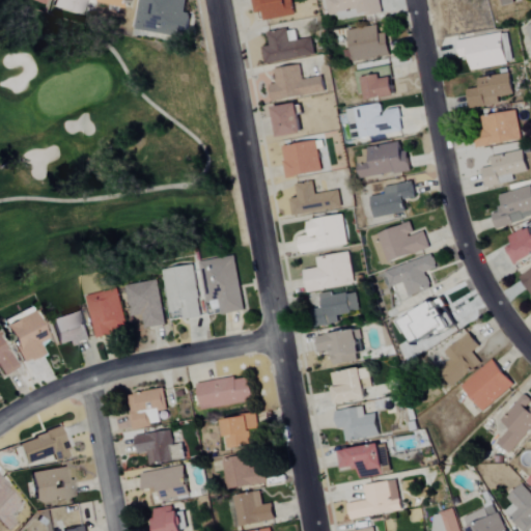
[(87,0),(54,0),(53,8),(83,17),(87,0)]
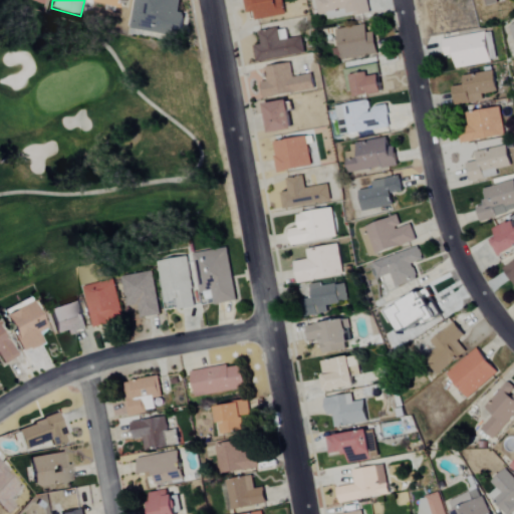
[(96,0),(95,2),(124,9),(126,0),(96,0)]
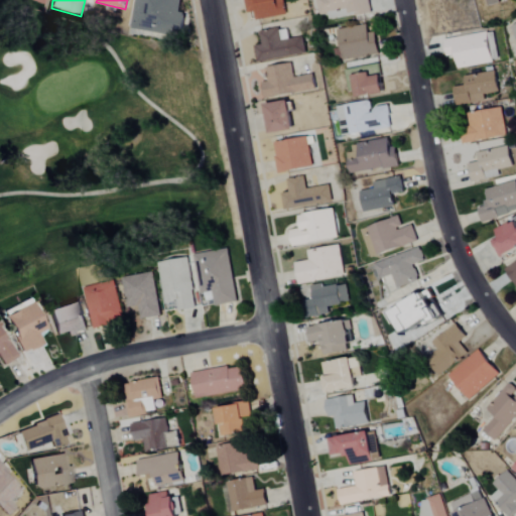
[(173,36),(174,30),(183,31),(185,14),(179,13),(180,0),(134,0),(131,31),(173,36)]
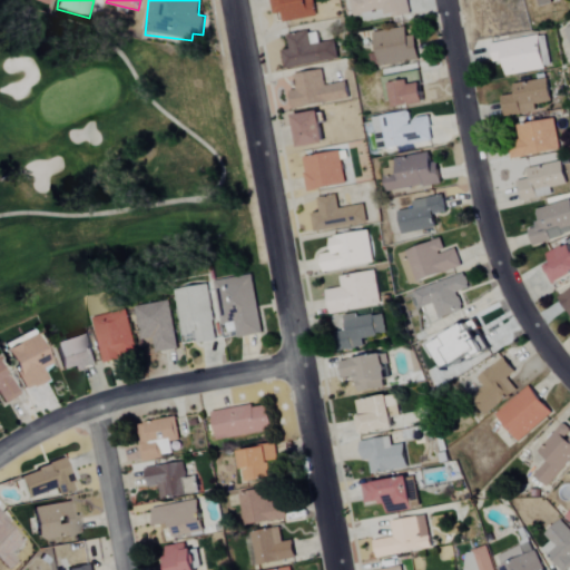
[(271,0),(273,15),(281,13),(283,23),(316,17),(313,0),(271,0)]
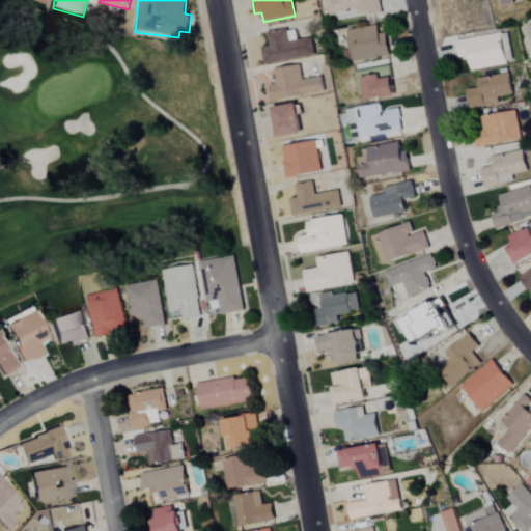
[(382,12),(379,0),(325,0),(328,17),(337,16),(337,20),(382,12)]
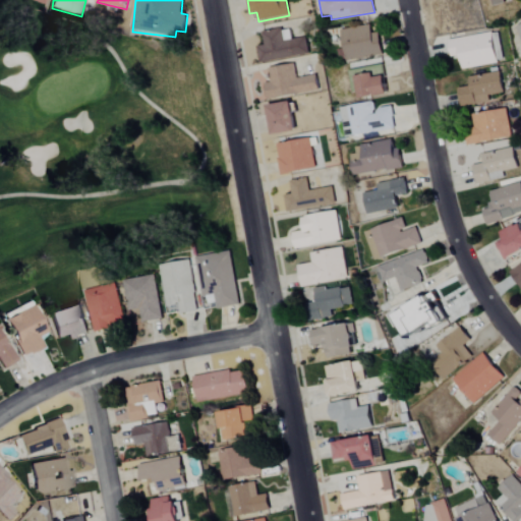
[(382,55),(379,33),(371,34),(370,25),(340,31),(345,61),(382,55)]
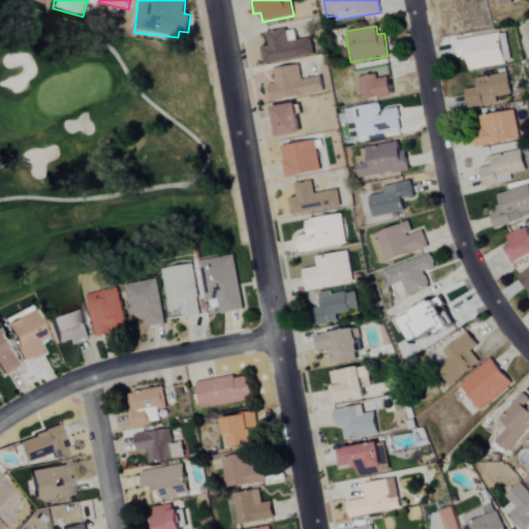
[(313,56),(310,38),(296,40),(293,30),(266,34),(268,47),(260,48),(263,64),(313,56)]
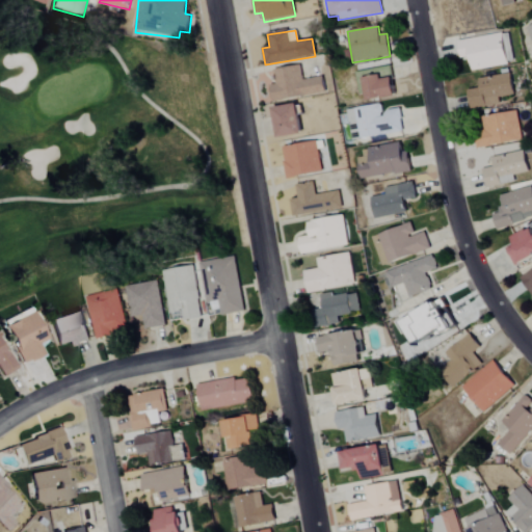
[(509,64),(508,57),(510,57),(507,40),(504,40),(503,33),(457,42),(460,56),(468,55),(471,72),(509,64)]
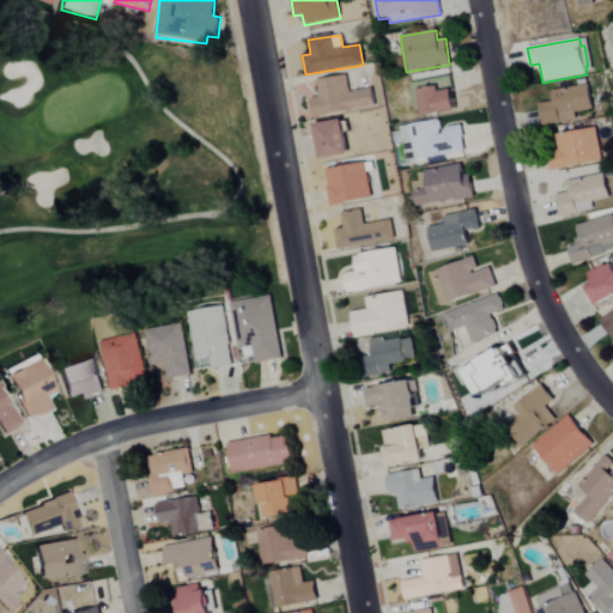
[(375,108),(372,89),(349,92),(345,77),(315,82),(317,97),(310,98),(314,119),(375,108)]
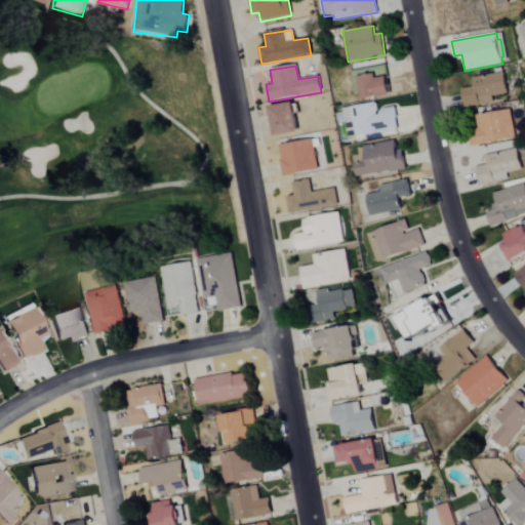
[(507,94),(503,74),(472,78),(473,88),(461,90),(465,108),(493,104),(492,96),(507,94)]
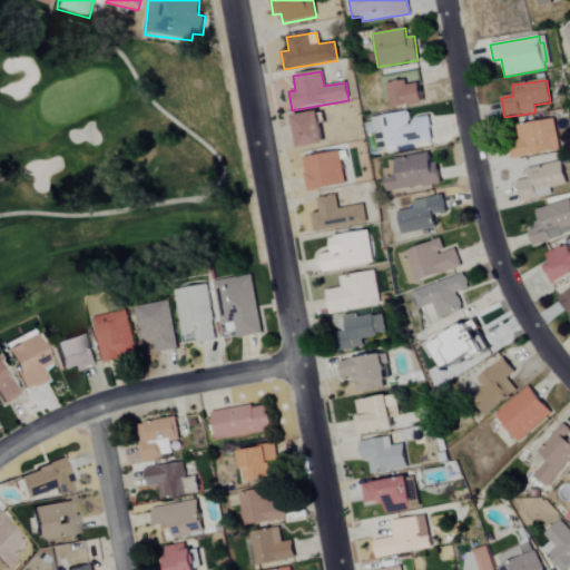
[(421,81),(390,86),(393,109),(424,105),(421,81)]
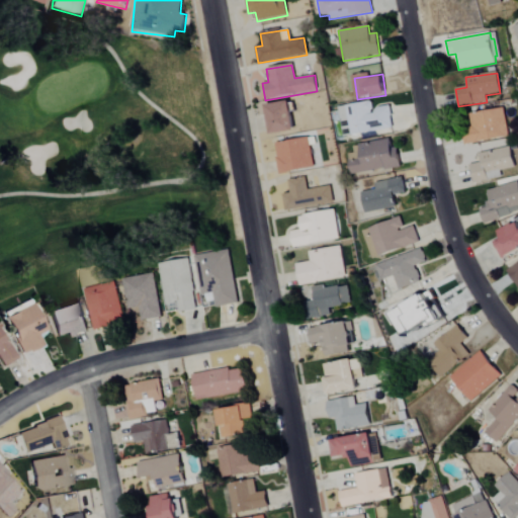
[(294,132),(289,102),(265,106),(271,136),(294,132)]
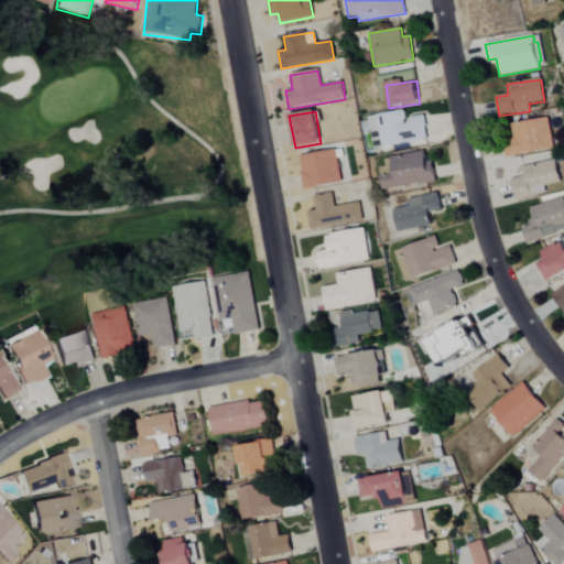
[(427,142),(424,116),(405,118),(404,111),(367,116),(369,132),(378,131),(380,148),(427,142)]
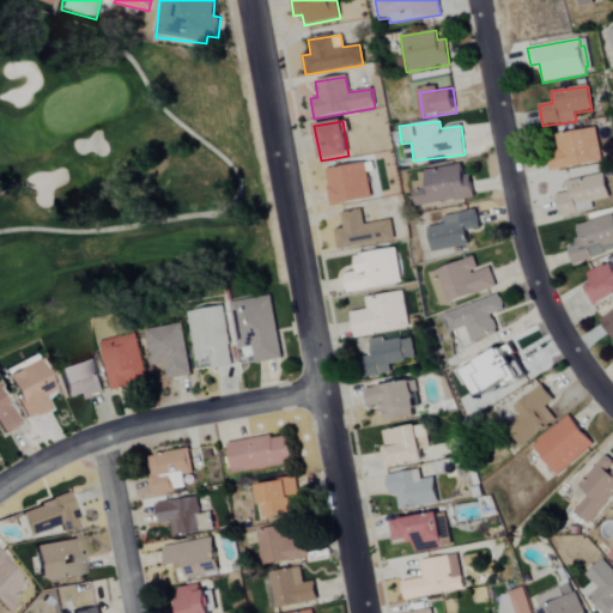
[(556,170),(601,163),(596,129),(551,137),(556,170)]
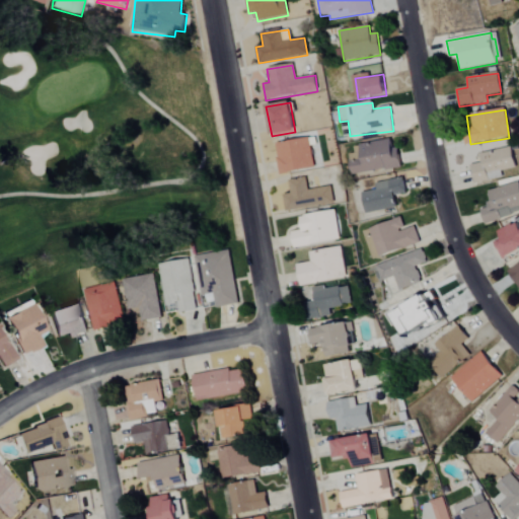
[(313,168),(308,139),(274,145),(280,174),(313,168)]
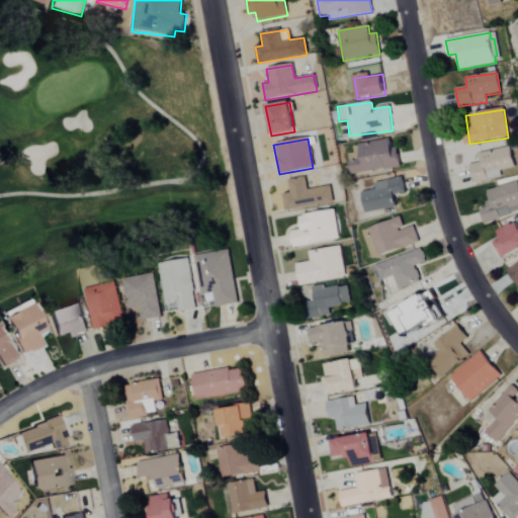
[(400,168),(398,148),(391,148),(389,140),(353,145),(356,174),(400,168)]
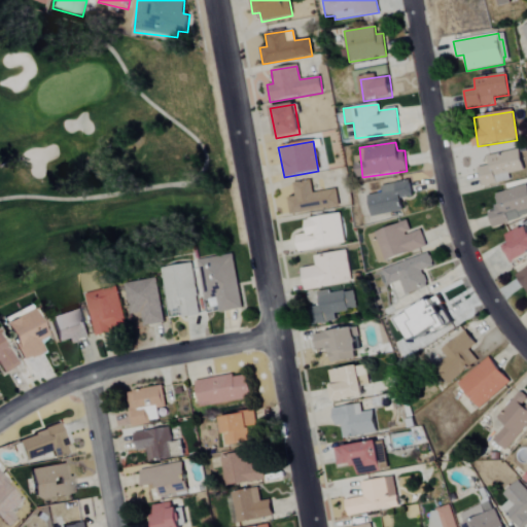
[(482,187),(510,181),(508,174),(523,171),(519,149),(487,156),(489,166),(478,168),(482,187)]
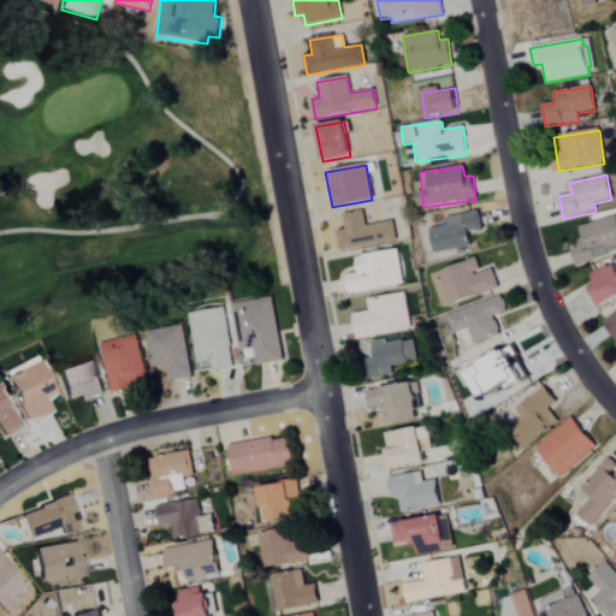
[(338,250),(396,242),(392,221),(365,226),(362,212),(342,215),(344,231),(336,232),(338,250)]
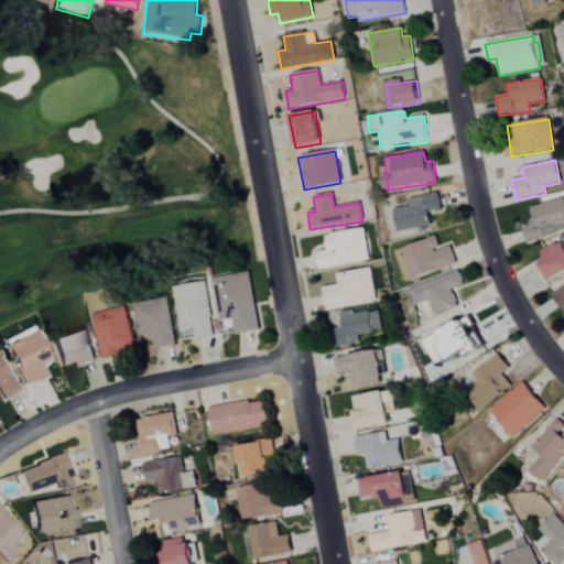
[(431,226),(429,213),(441,210),(438,195),(408,199),(409,207),(392,209),(396,231),(431,226)]
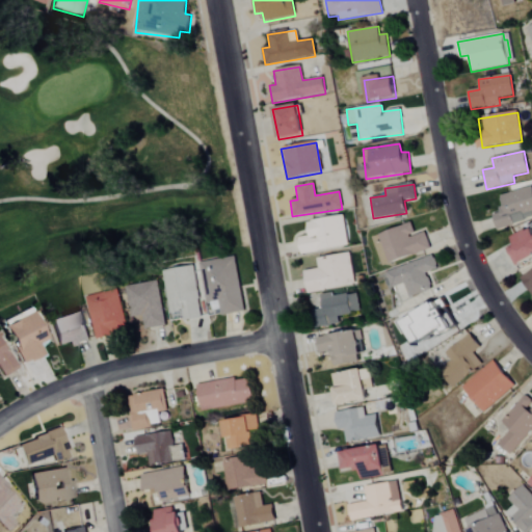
[(496,227),(531,217),(531,187),(498,196),(502,212),(493,214),(496,227)]
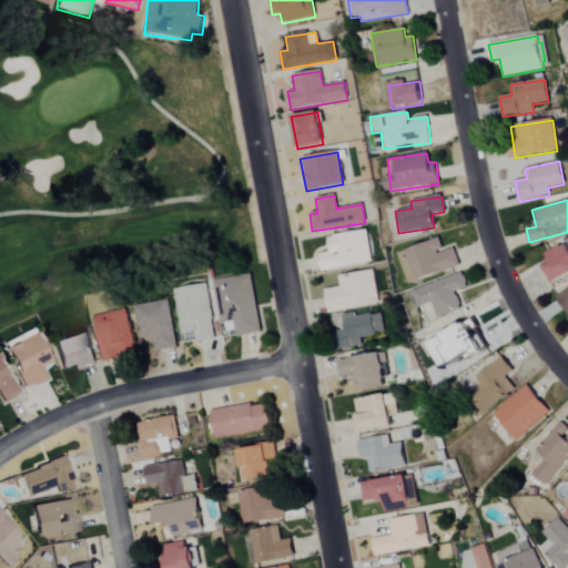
[(371,264),(366,230),(328,235),(331,252),(318,253),(321,271),(371,264)]
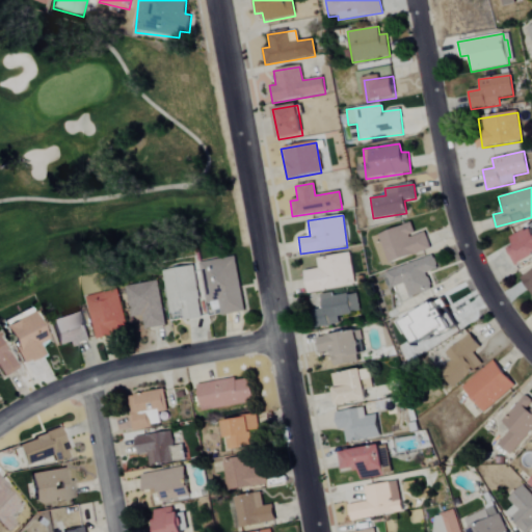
[(371,236),(380,265),(430,249),(424,232),(414,235),(409,222),(371,236)]
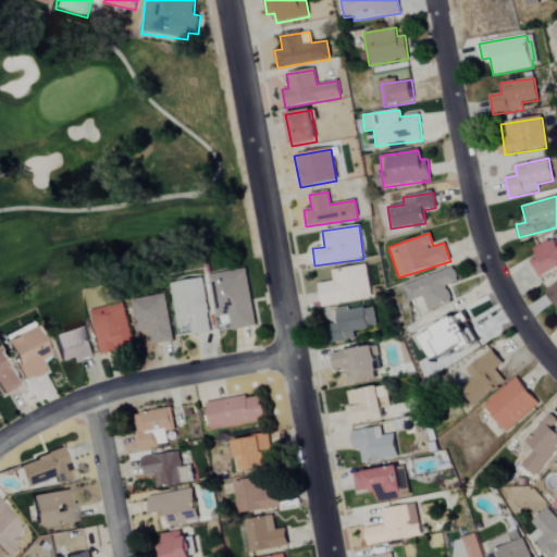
[(537,256),(530,260),(540,279),(556,269),(556,242),(555,237),(534,248),(537,256)]
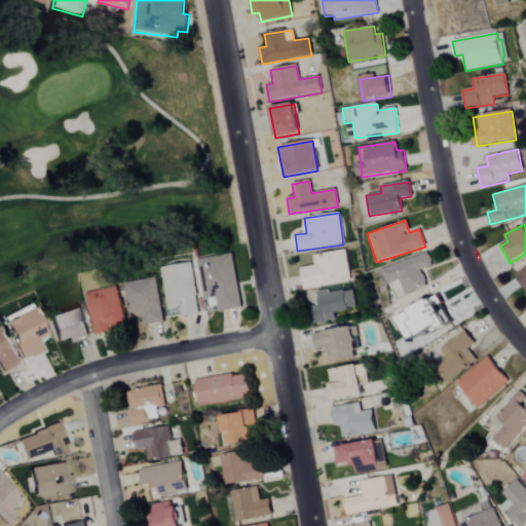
[(315,265),(301,267),(303,289),(350,283),(346,251),(313,255),(315,265)]
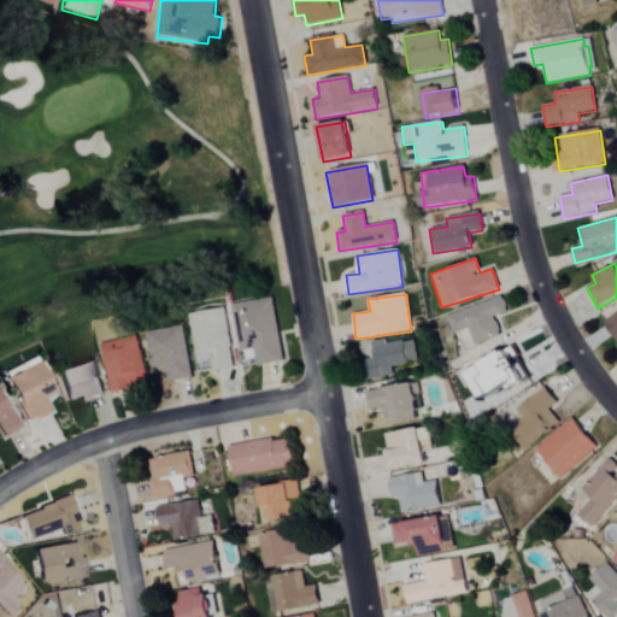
[(238,352),(254,350),(257,365),(283,362),(272,295),(230,303),(238,352)]
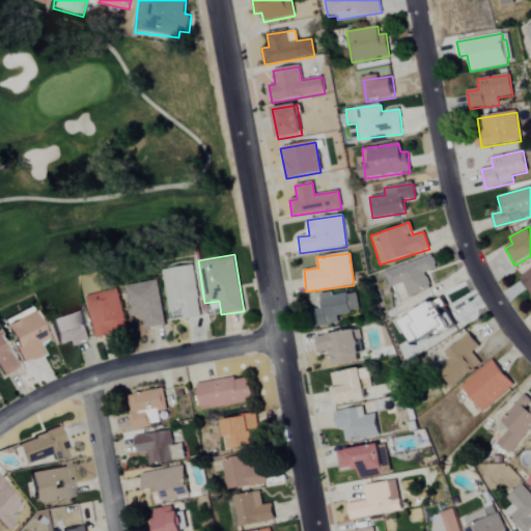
[(407,295),(430,288),(425,272),(437,269),(432,255),(384,270),(389,287),(403,283),(407,295)]
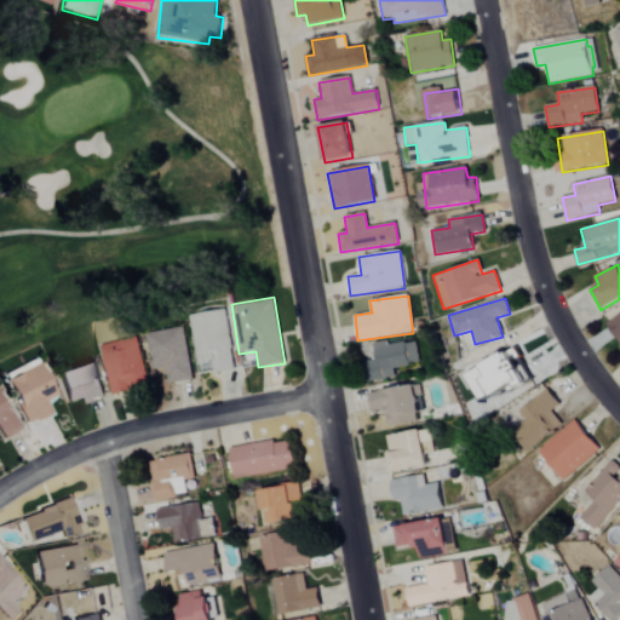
[(233,371),(225,310),(190,314),(196,365),(212,363),(213,373),(233,371)]
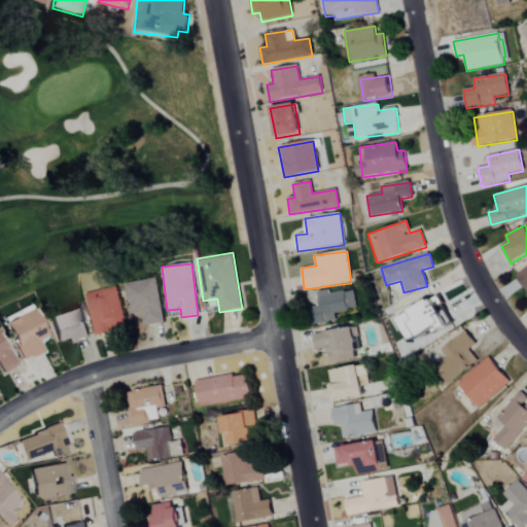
[(526,267),(516,275),(526,292),(526,267)]
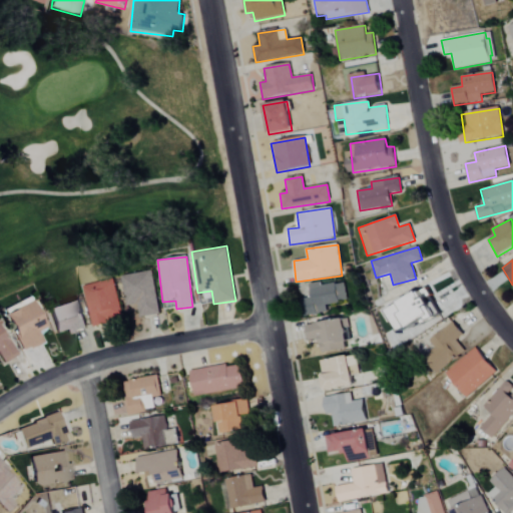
[(158,314),(151,271),(122,276),(129,319),(158,314)]
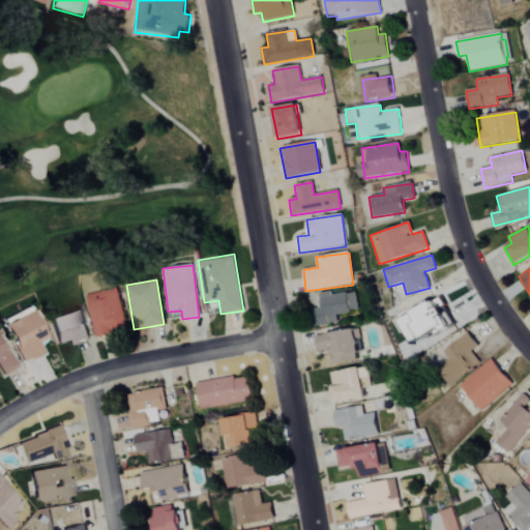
[(86,294),(93,337),(113,334),(112,328),(124,326),(118,289),(86,294)]
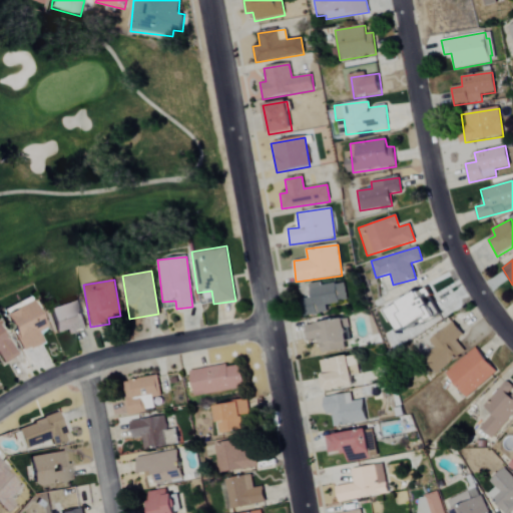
[(345,281),(310,287),(312,297),(303,299),(306,316),(327,313),(326,305),(348,301),(345,281)]
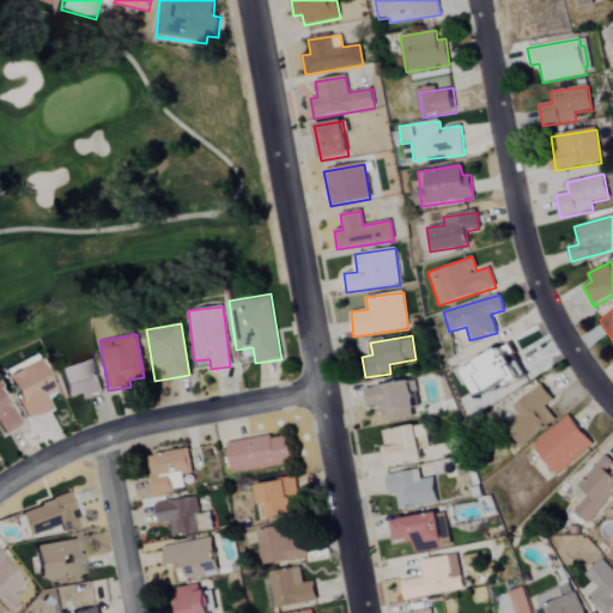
[(478,396),(509,380),(511,383),(523,377),(508,346),(463,369),(478,396)]
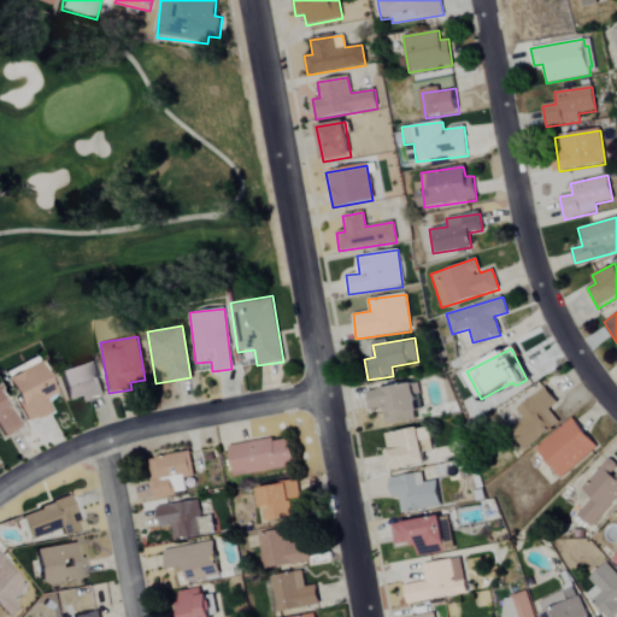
[(58,369),(65,400),(78,397),(80,401),(101,395),(94,360),(58,369)]
